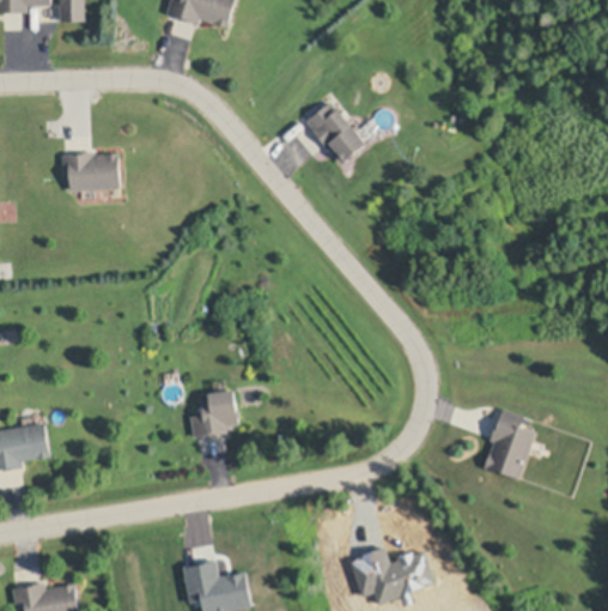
[(28,6),(28,12),(0,12),(0,0),(49,0),(49,5),(28,6)]
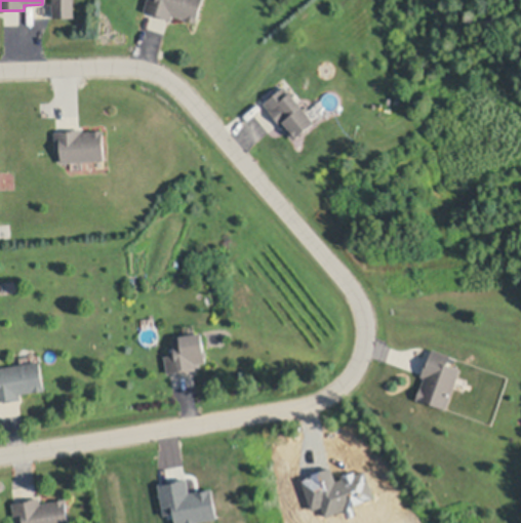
[(71,0),(71,18),(50,18),(49,0),(71,0)]
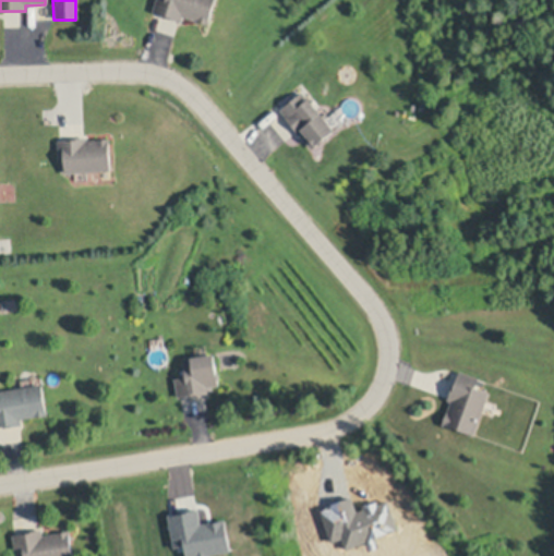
[(212,0),(205,25),(180,17),(179,23),(159,16),(159,14),(151,12),(154,0),(212,0)]
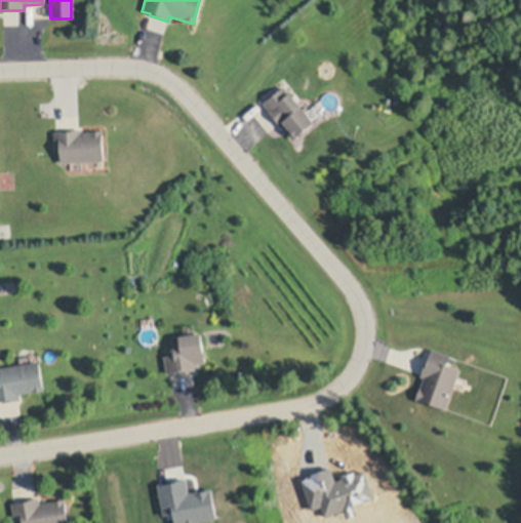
[(137,29),(160,37),(166,22),(144,13),(137,29)]
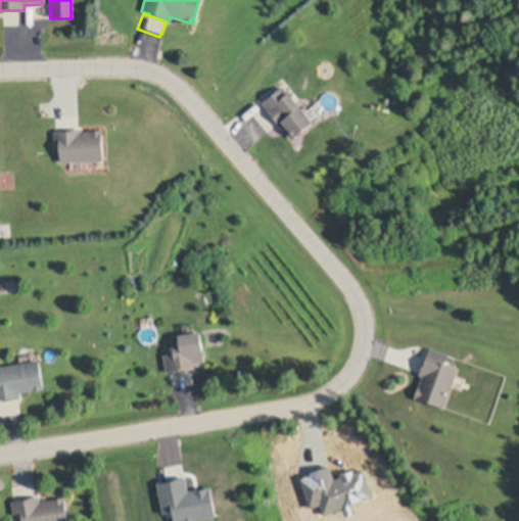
[(280,87),(286,94),(286,93),(311,123),(299,132),(300,133),(295,137),(294,135),(289,140),(260,104),(280,87)]
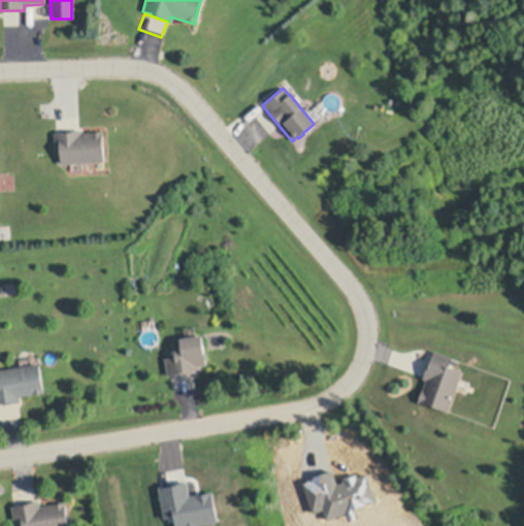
[(79,131),(79,133),(100,132),(102,162),(60,165),(59,151),(53,152),(52,134),(61,133),(61,132),(79,131)]
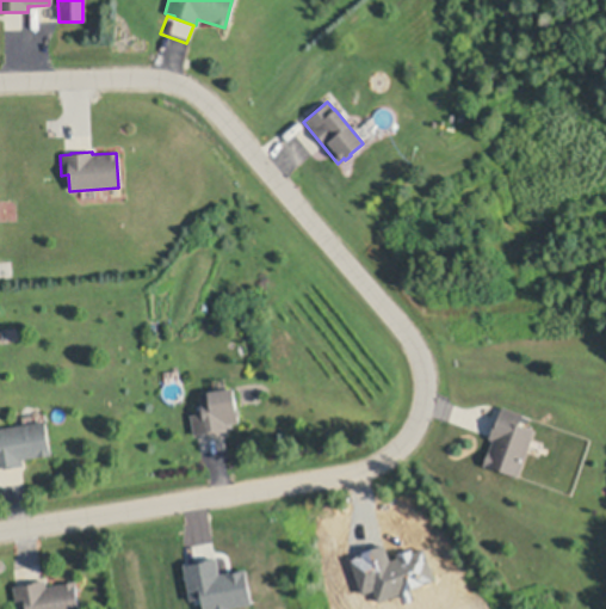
[(223,432),(202,436),(202,435),(191,436),(187,416),(201,414),(197,394),(230,389),(236,424),(228,425),(229,428),(223,429),(223,432)]
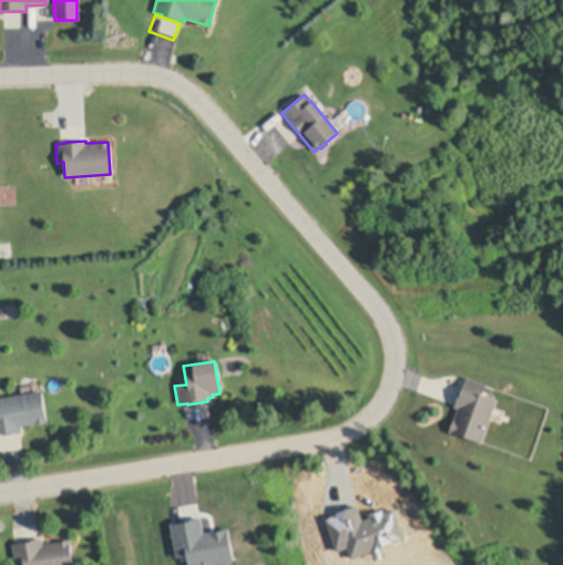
[(483,387),(480,396),(494,401),(479,444),(447,432),(456,410),(452,409),(459,390),(460,390),(464,379),(483,387)]
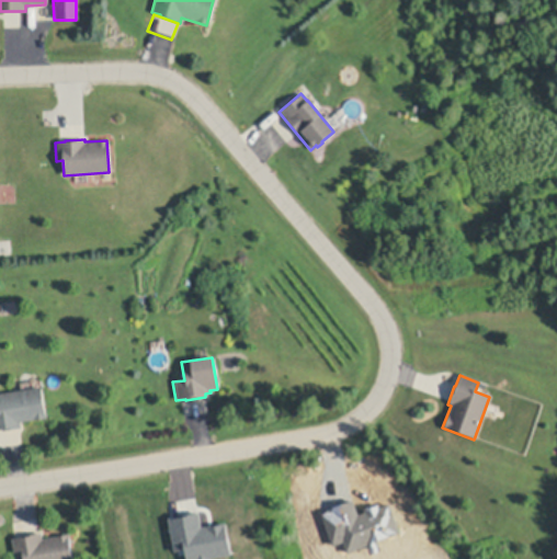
[(19,429),(0,432),(0,392),(40,388),(44,418),(18,422),(19,429)]
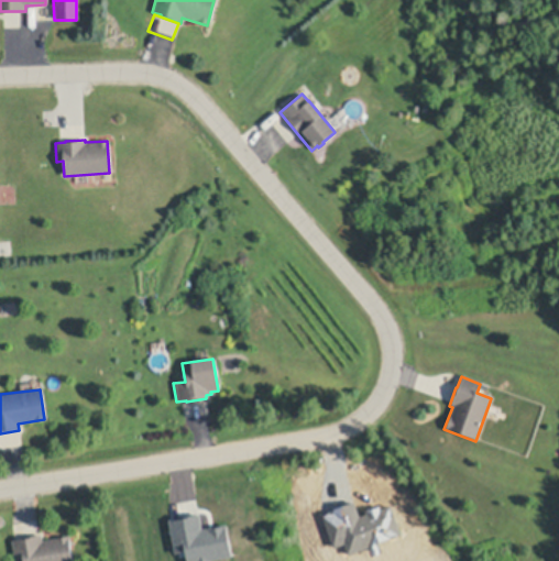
[(230,527),(204,531),(201,518),(171,523),(177,557),(187,554),(187,560),(228,560),(236,559),(230,527)]
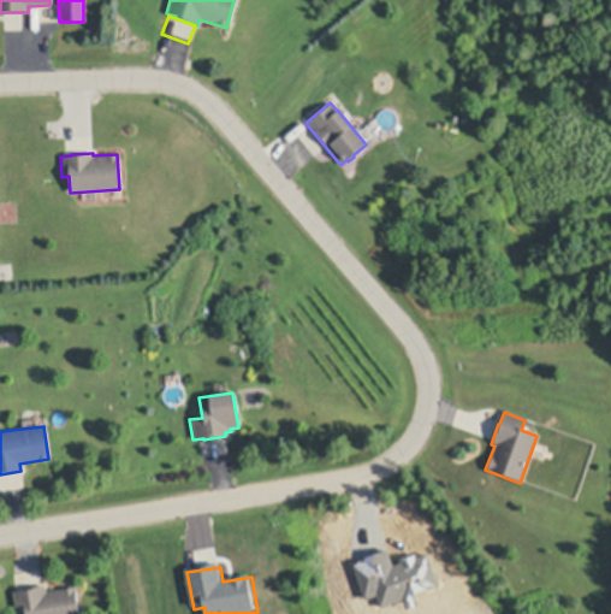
[(42,586),(43,592),(72,588),(76,613),(23,613),(15,613),(11,594),(22,591),(22,590),(42,586)]
